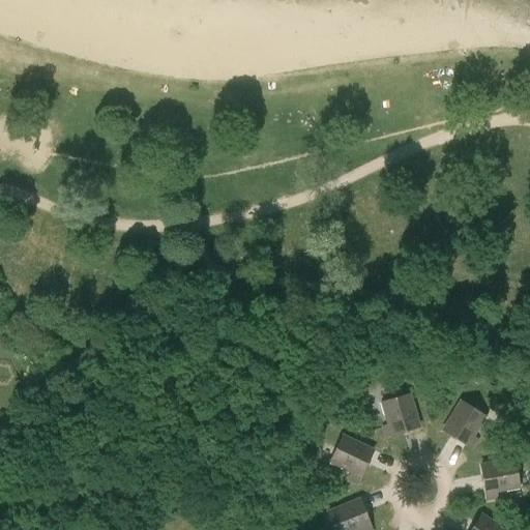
[(386,436),(418,427),(409,394),(382,402),(388,424),(383,427),(386,436)]
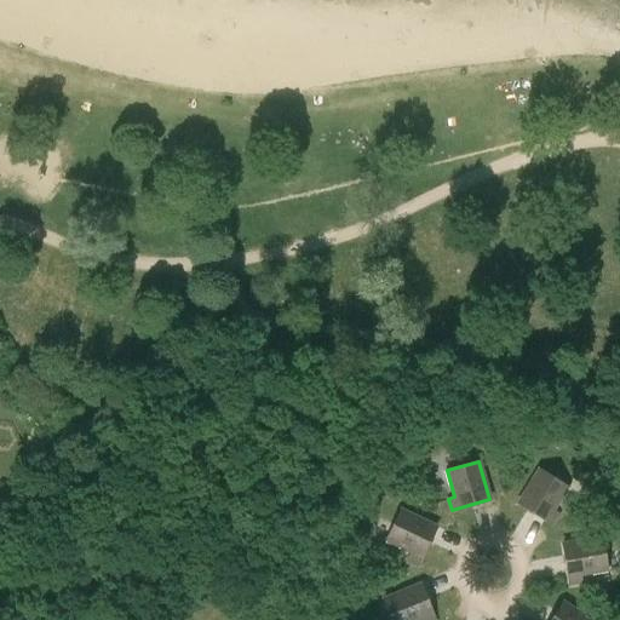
[(552,510),(567,487),(539,469),(518,503),(551,523),(557,514),(552,510)]
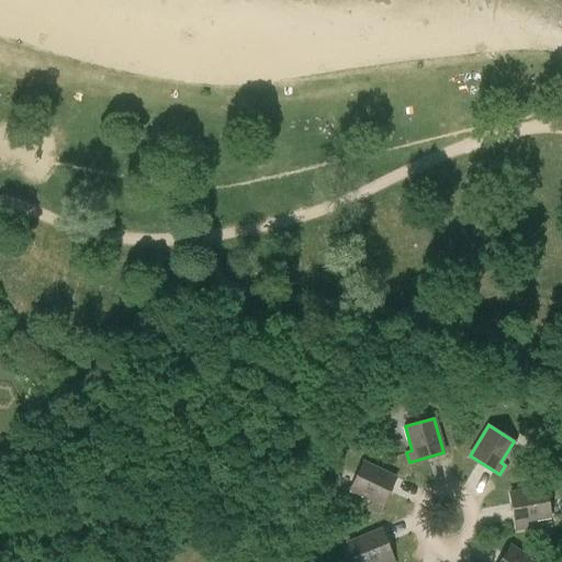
[(380,509),(395,478),(362,462),(349,489),(372,499),(370,505),(380,509)]
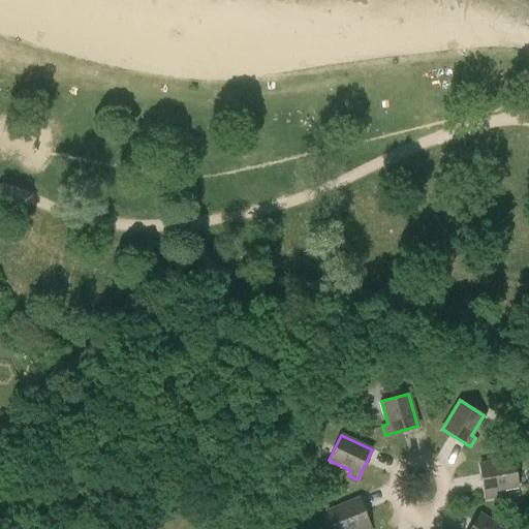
[(495,490),(518,486),(512,458),(479,464),(486,497),(496,495),(495,490)]
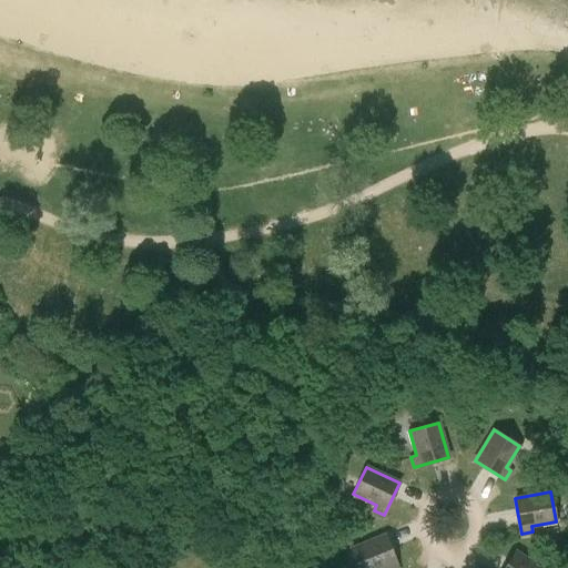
[(386,567),(397,567),(385,535),(351,548),(358,567),(383,567),(386,567)]
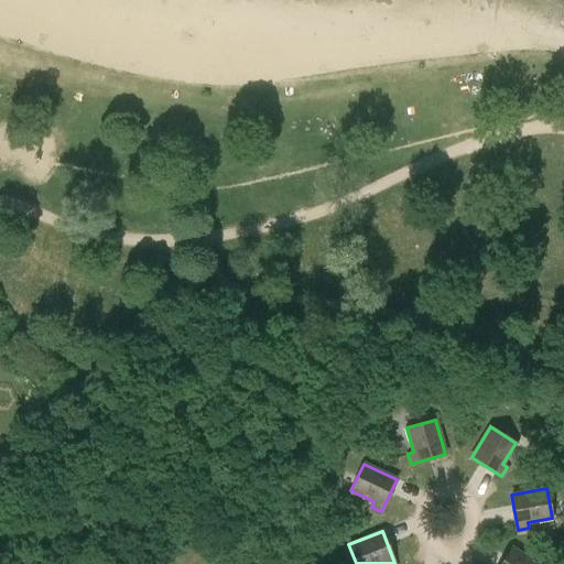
[(535,563),(512,549),(500,563),(535,563)]
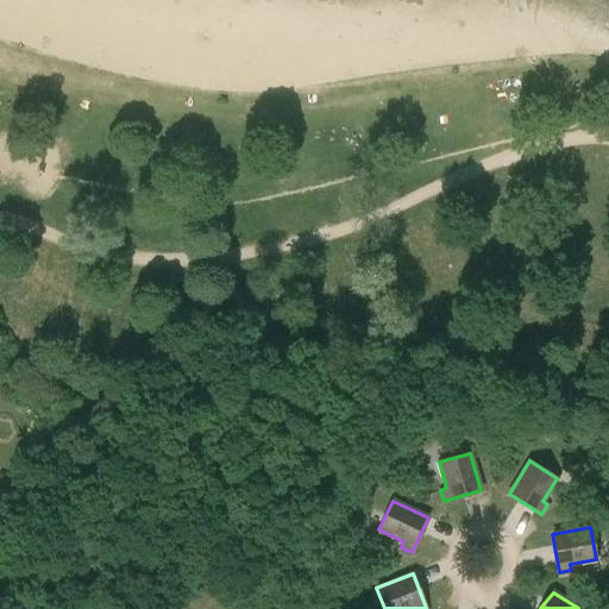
All buildings are outlined.
